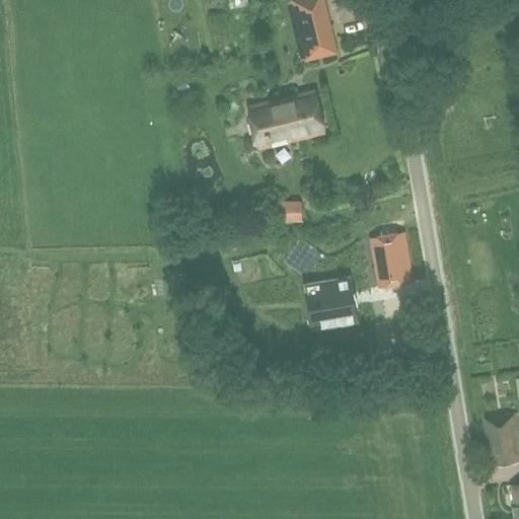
[(303,60),(336,52),(322,0),(294,0),(288,2),(303,60)]
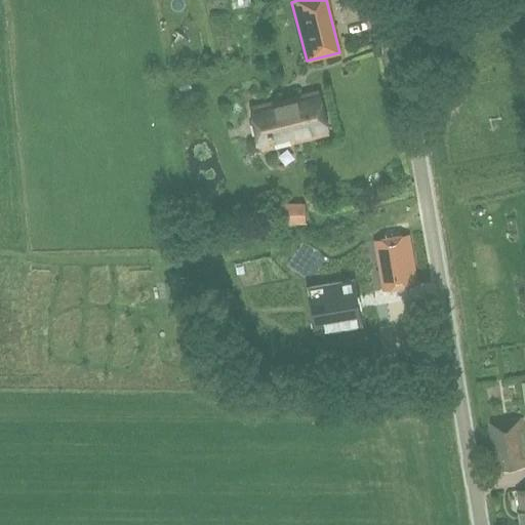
[(342,0),(348,19),(360,16),(355,0),(342,0)]
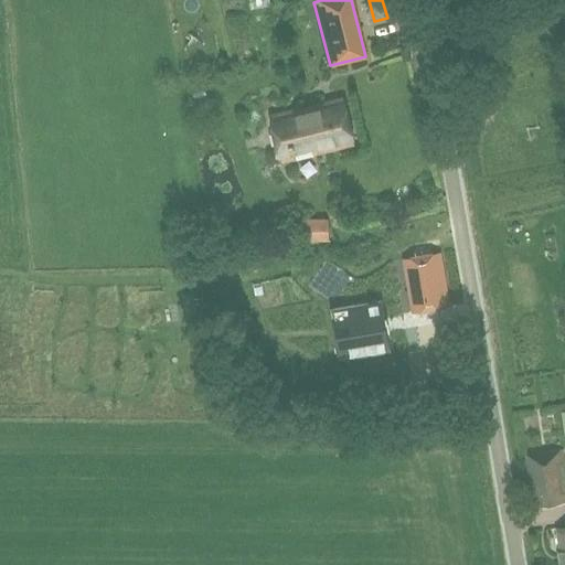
[(319,153),(355,145),(344,97),(308,106),(319,153)]
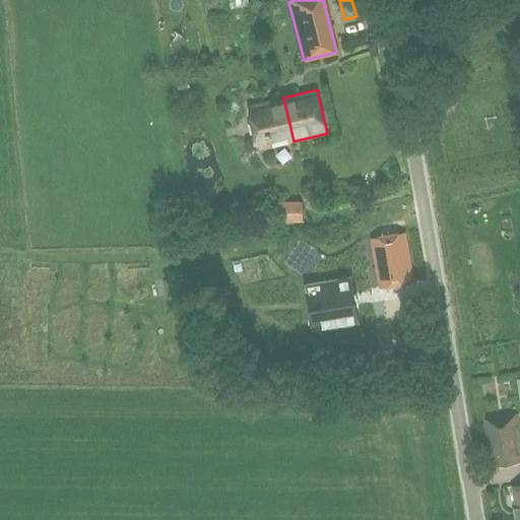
[(283,98),(249,106),(259,149),(294,141),(283,98)]
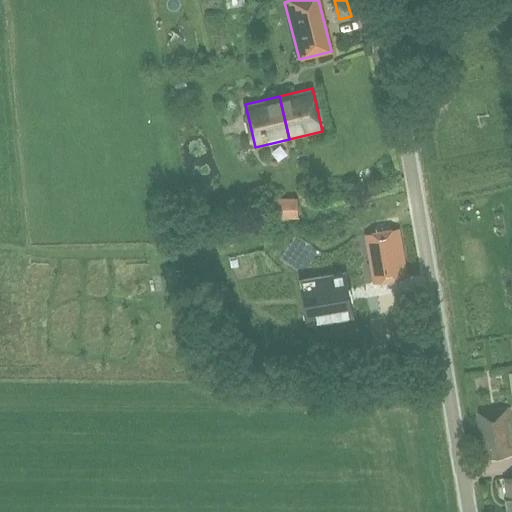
[(297,218),(297,199),(273,198),(272,218),(297,218)]
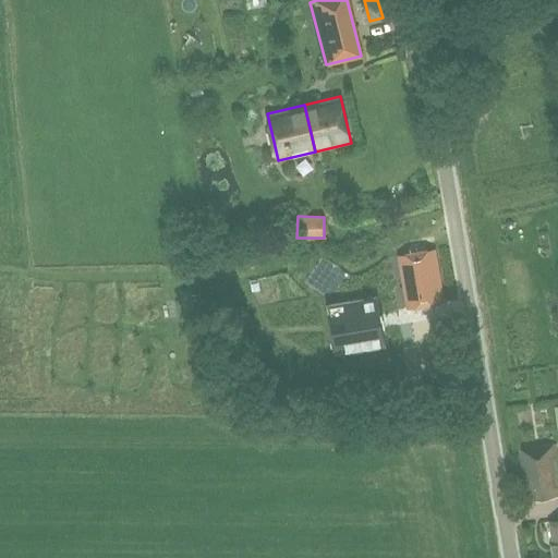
[(408,308),(444,303),(435,251),(398,257),(408,308)]
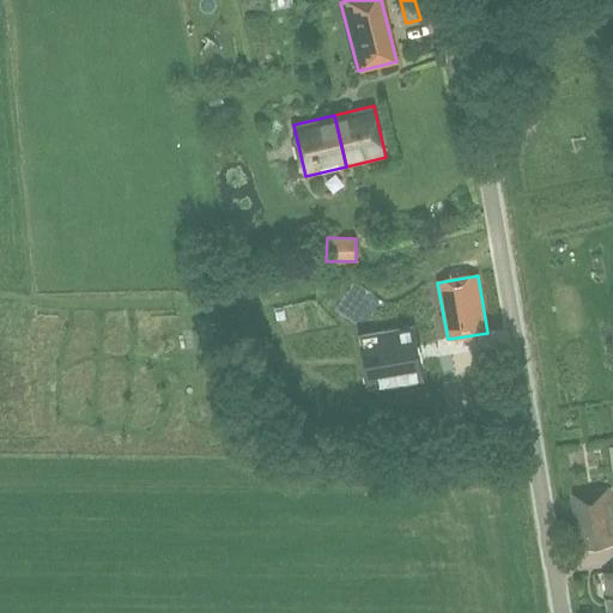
[(426,327),(378,335),(387,380),(432,371),(430,352),(426,327)]
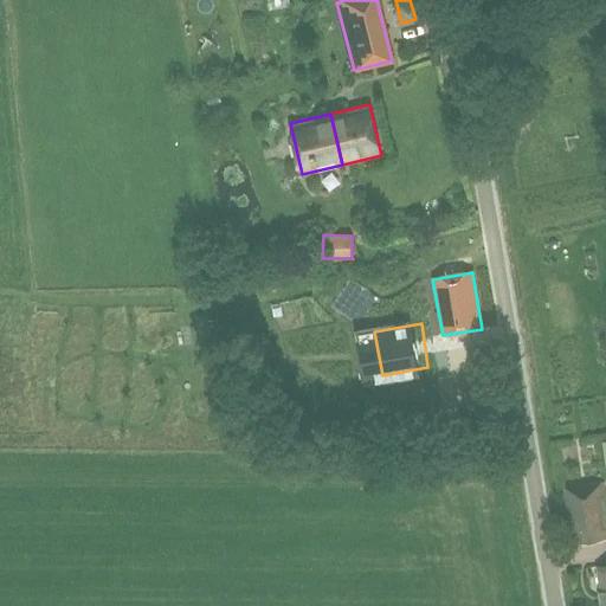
[(572,545),(605,539),(605,514),(601,482),(565,488),(572,545)]
